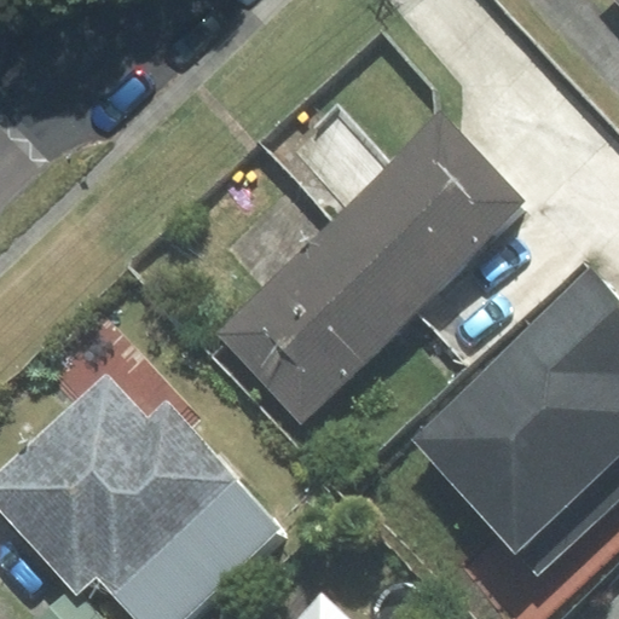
[(334,225),(418,310),(526,204),(443,119),(334,225)]
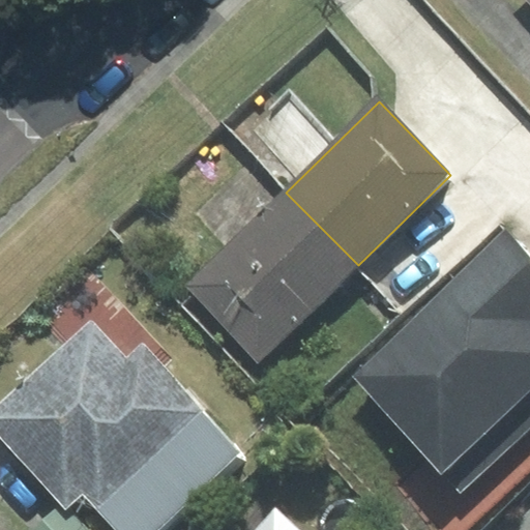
[(358,265),(286,193),(186,286),(259,361),(358,265)]
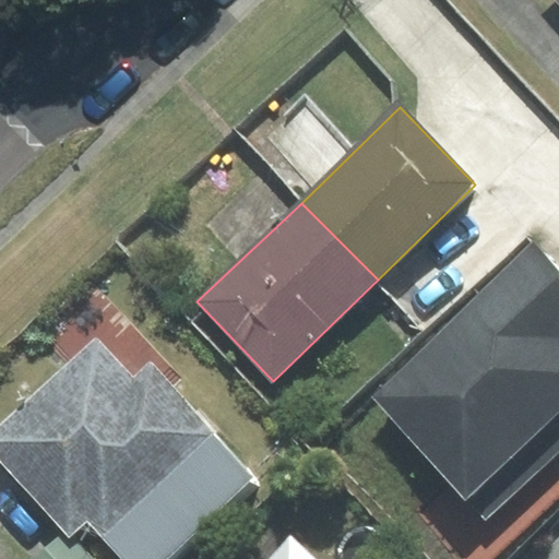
[(485,521),(558,451),(558,271),(532,242),(368,396),(485,521)]
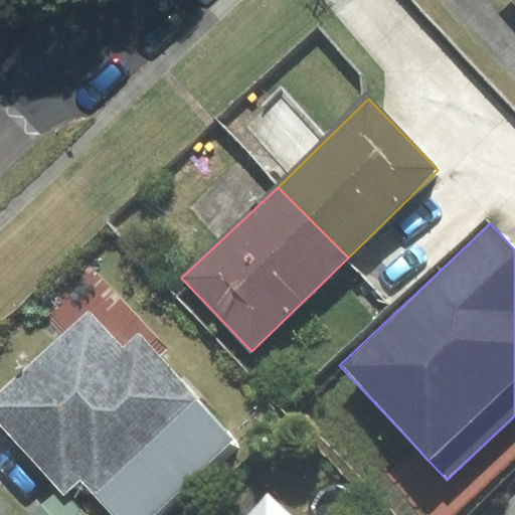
[(0,424),(65,496),(80,482),(111,514),(152,514),(232,442),(155,358),(166,348),(91,267),(46,308),(66,330),(0,390),(0,424)]
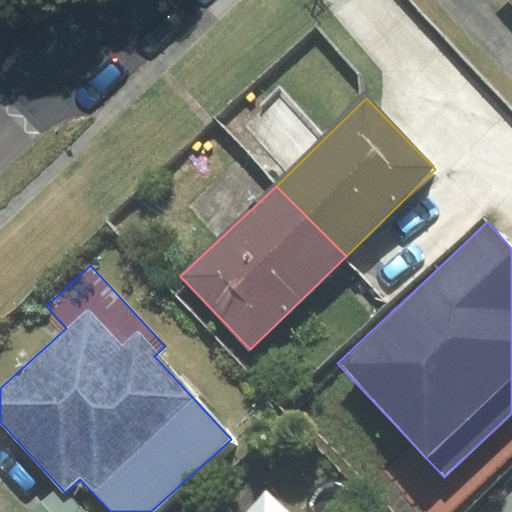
[(245,511),(289,511),(266,490),(245,511)]
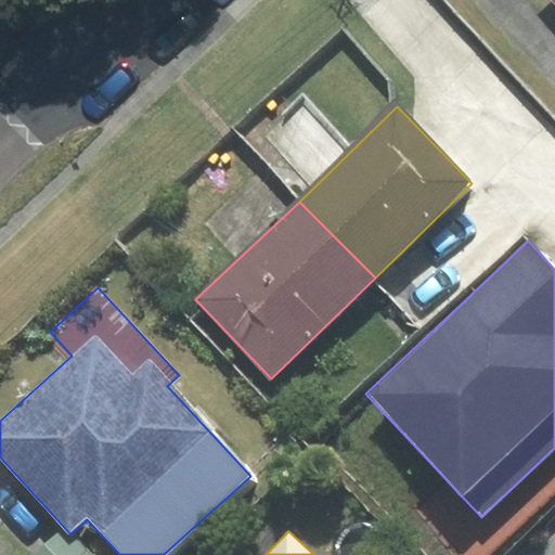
[(90,554),(74,536),(51,554),(90,554)]
